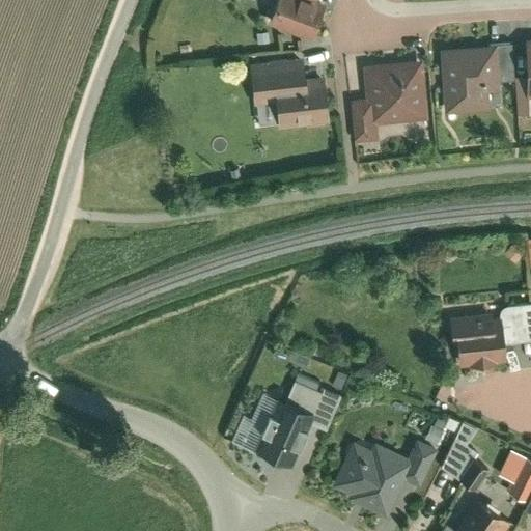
[(312,3),(305,0),(275,0),(273,8),(267,24),(309,40),(323,7),(312,3)]
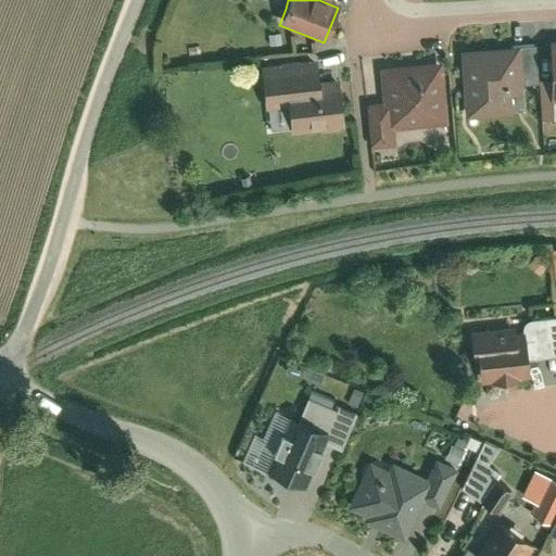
[(534,48),(516,49),(519,86),(510,86),(510,91),(538,89),(534,48)]
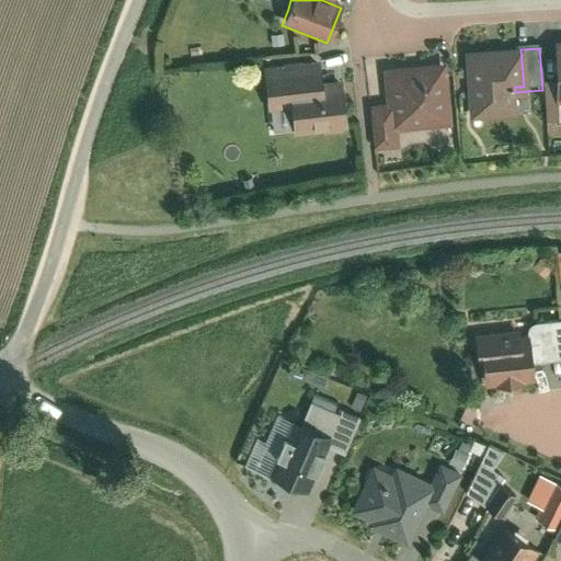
[(521,49),(466,53),(470,121),(517,118),(515,92),(515,87),(524,87),(521,49)]
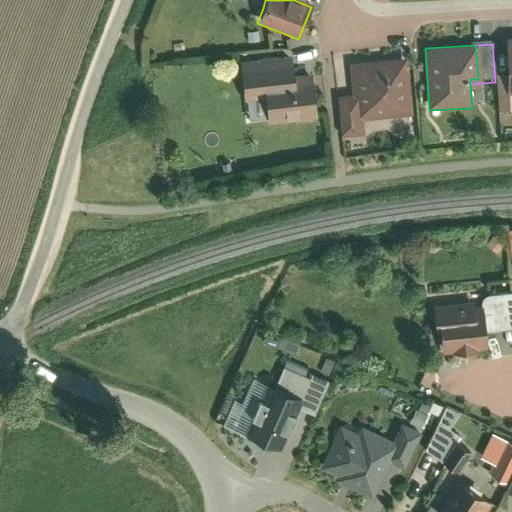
[(291,59),(244,63),(246,103),(265,102),(264,83),(293,81),(291,59)]
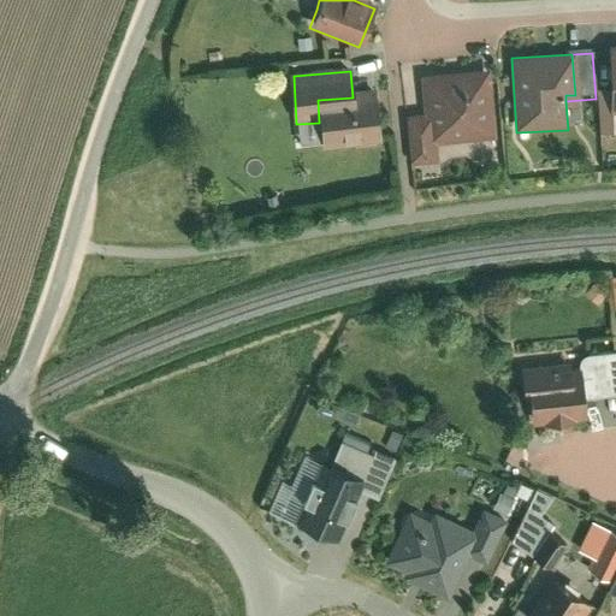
[(491,71),(421,77),(425,120),(407,122),(410,165),(439,161),(438,144),(497,140),(491,71)]
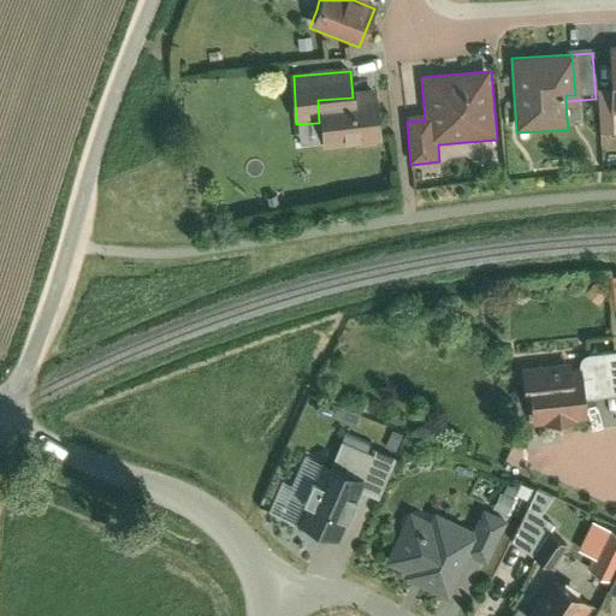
[(614,114),(612,92),(598,92),(600,135),(615,135),(614,114)]
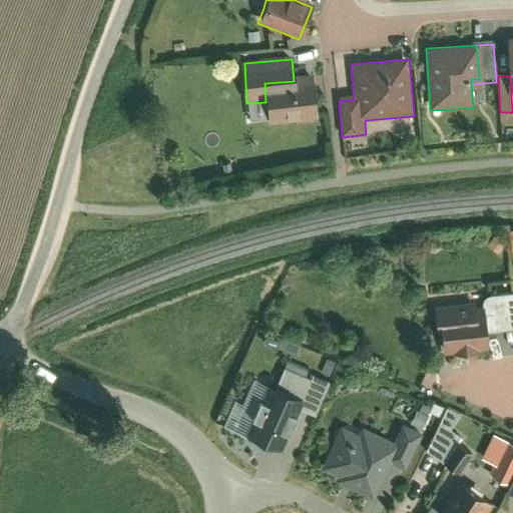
[(294,81),(265,83),(266,102),(268,123),(317,120),(314,80),(294,81)]
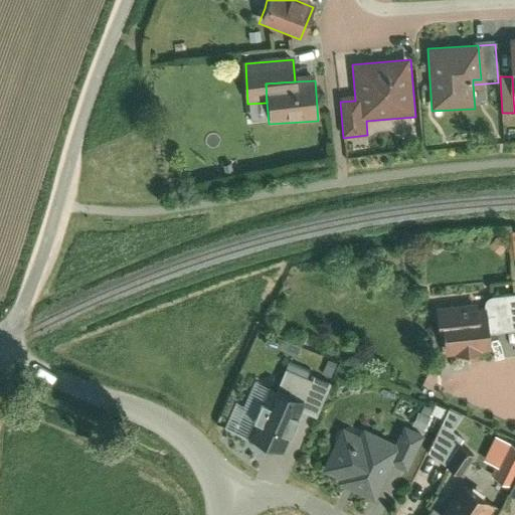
[(486,88),(476,89),(476,106),(487,106),(486,88)]
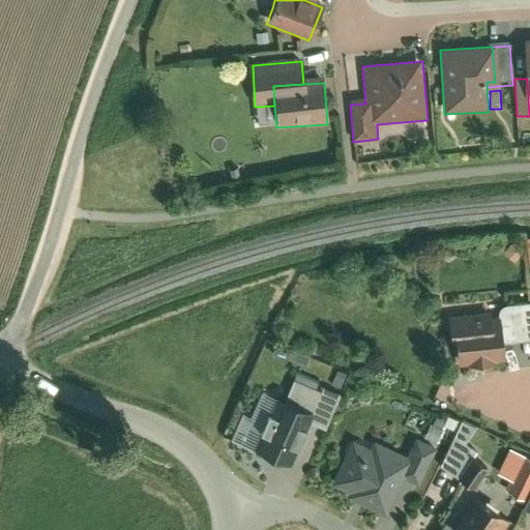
[(512,241),(503,252),(512,260),(522,249),(512,241)]
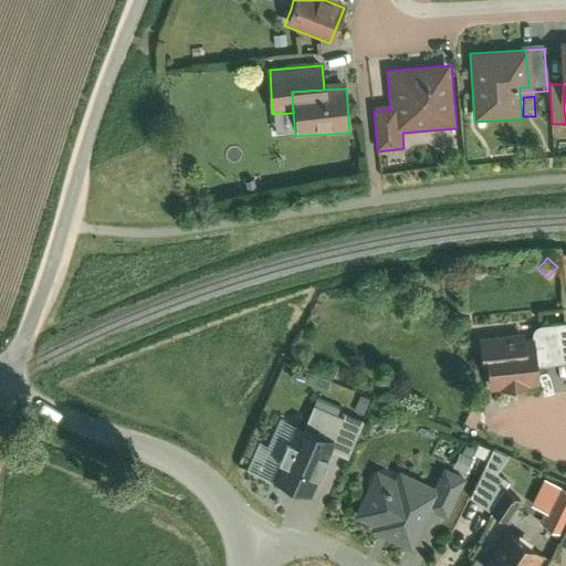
[(565,320),(532,324),(535,348),(536,363),(565,358),(565,320)]
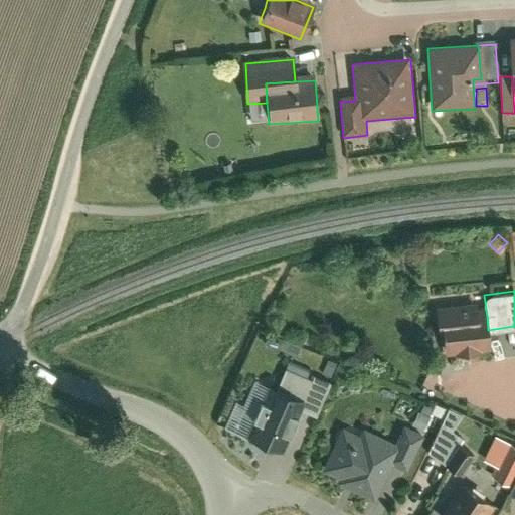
[(477,301),(440,306),(445,352),(453,351),(454,354),(479,351),(479,348),(490,347),(488,330),(487,317),(479,318),(477,301)]
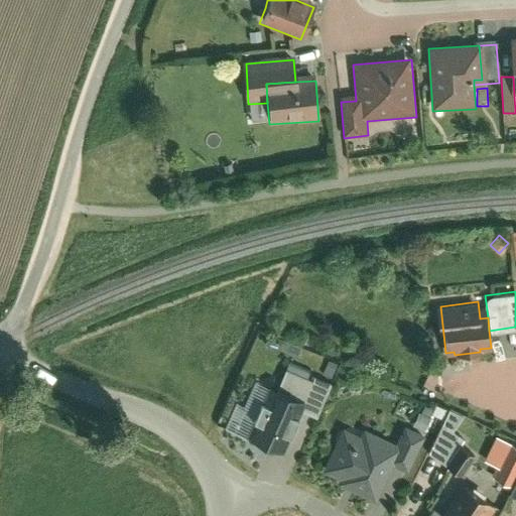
[(284,374),(275,396),(301,407),(298,413),(314,420),(329,387),(315,381),(313,386),(284,374)]
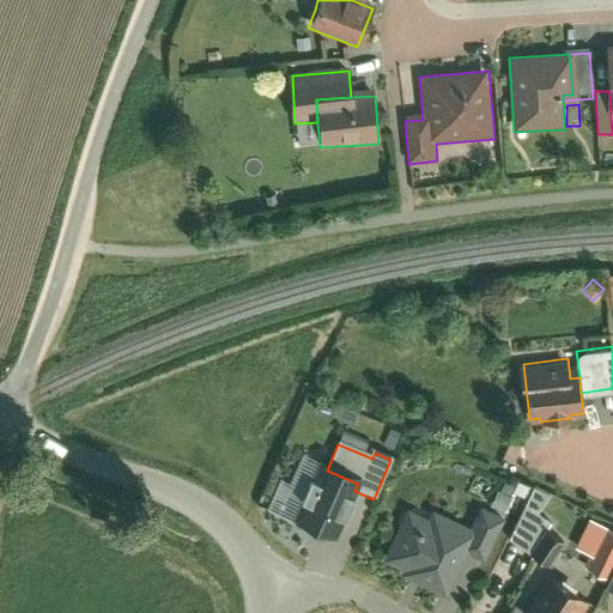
[(317,467),(293,525),(333,541),(354,491),(358,484),(327,471),(317,467)]
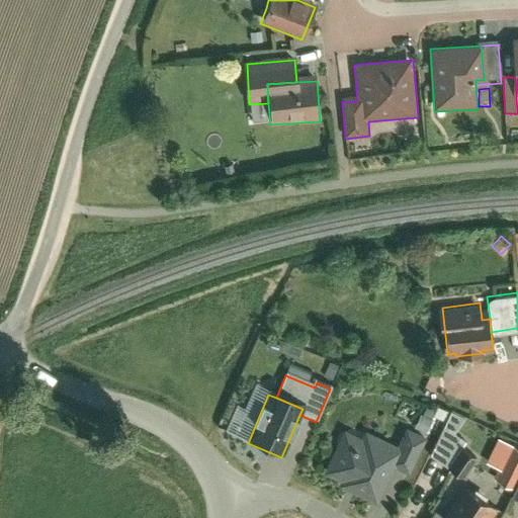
[(436,416),(442,418),(445,410),(427,403),(416,428),(429,433),(436,416)]
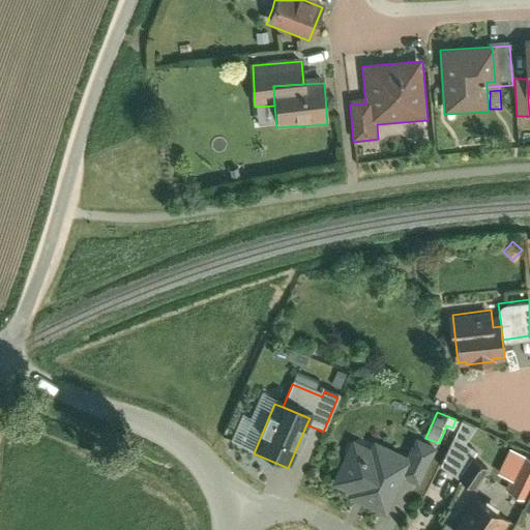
[(462,420),(453,436),(466,443),(475,427),(462,420)]
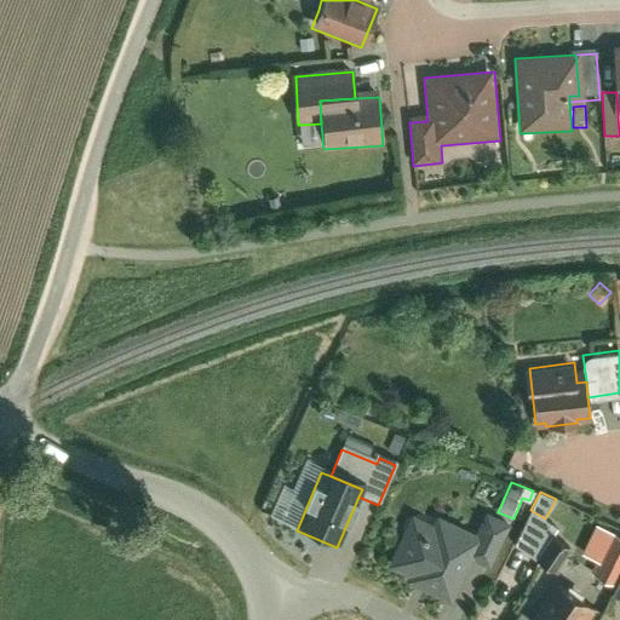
[(431,526),(411,517),(389,566),(408,575),(405,581),(451,603),(471,560),(489,568),(511,521),(486,509),(476,532),(437,514),(431,526)]
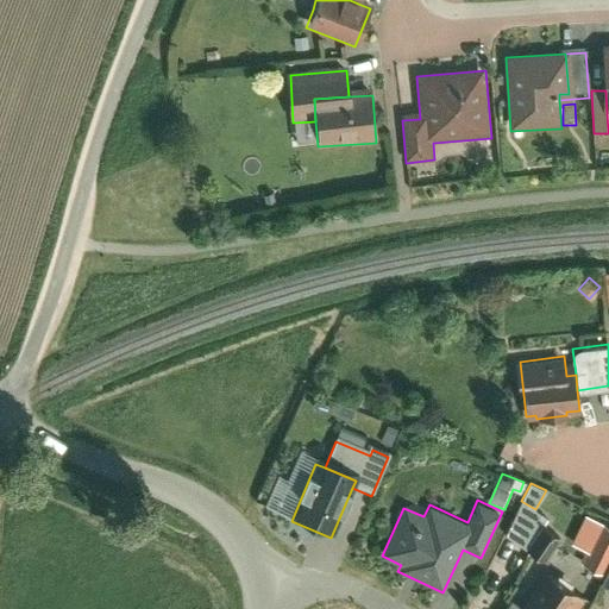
[(541,526),(547,518),(535,509),(521,501),(506,533),(526,547),(541,526)]
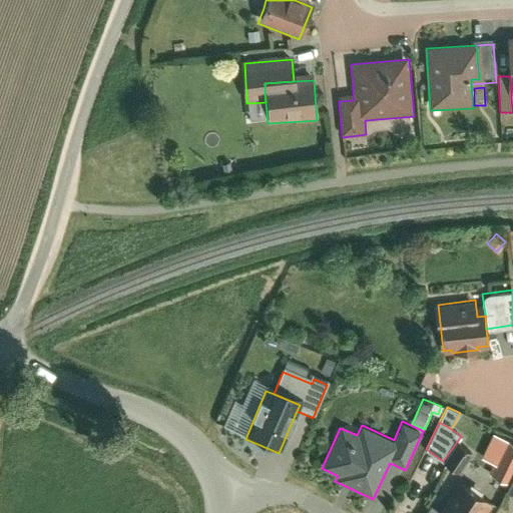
[(488,473),(507,483),(512,472),(512,435),(510,433),(488,473)]
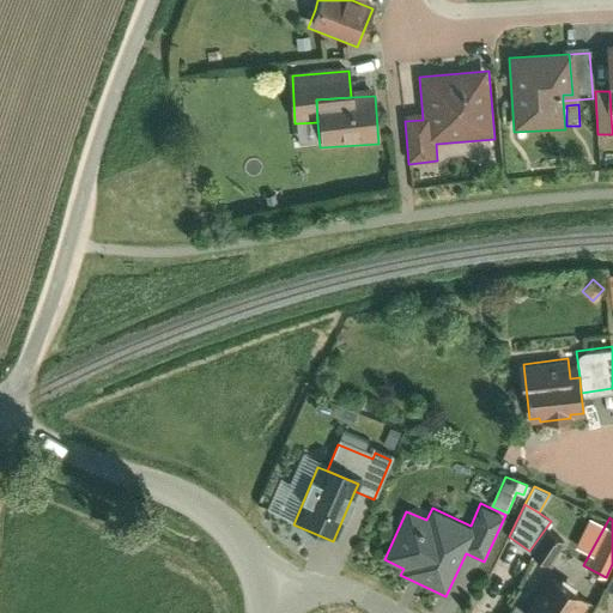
[(559,540),(545,529),(529,551),(527,553),(542,564),(559,540)]
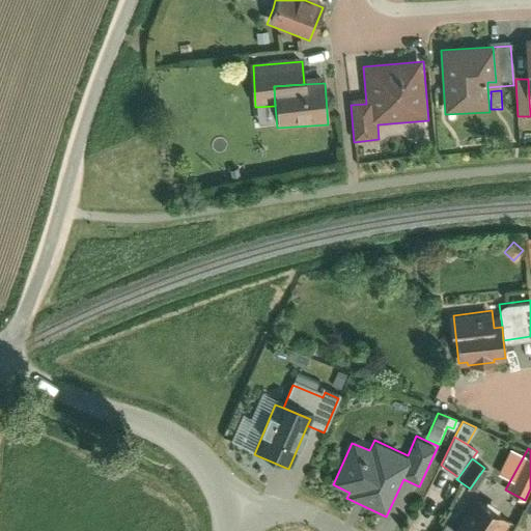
[(494,530),(504,518),(476,499),(455,528),(453,530),(494,530)]
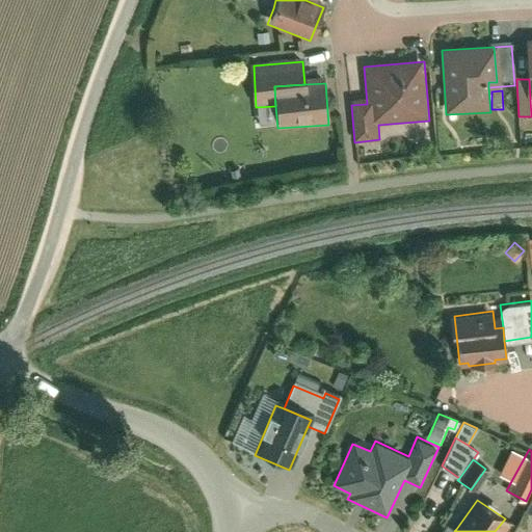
[(454,531),(456,529),(447,523),(440,531),(454,531)]
